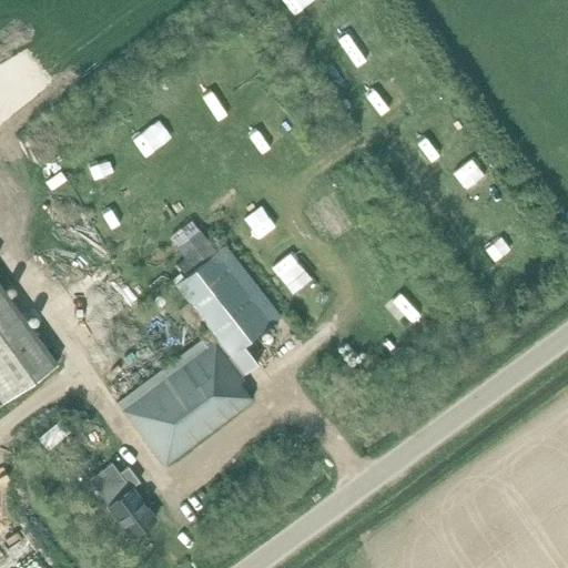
[(186,260),(174,267),(182,277),(216,252),(200,230),(178,246),(186,260)]
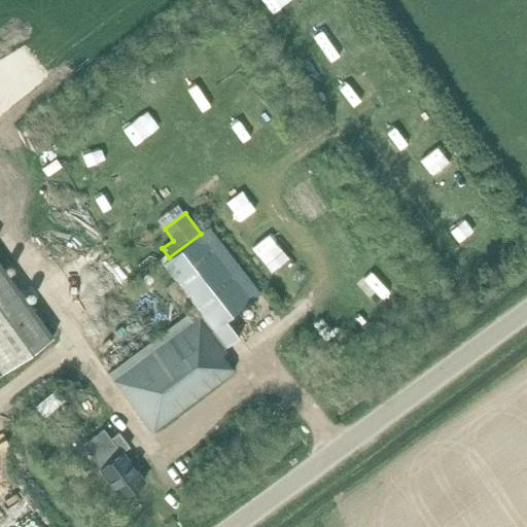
[(189,311),(222,354),(224,352),(222,349),(238,337),(225,319),(260,293),(211,226),(201,234),(169,257),(164,261),(176,277),(166,285),(186,313),(189,311)]
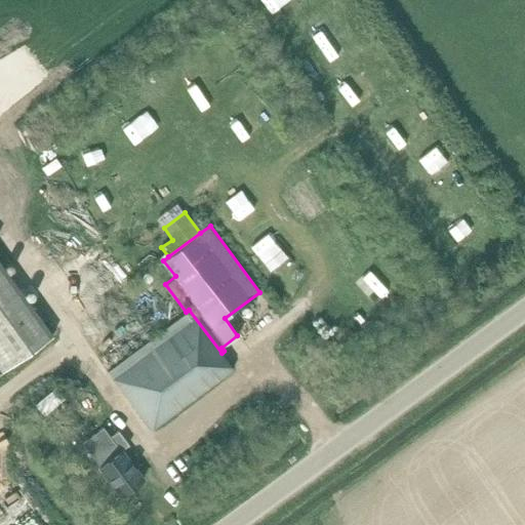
[(0,371),(49,335),(0,268),(0,371)]
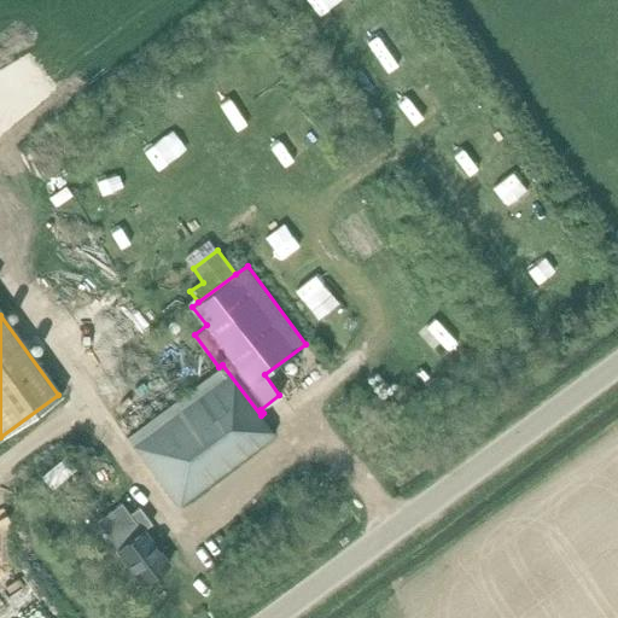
[(274,433),(261,415),(222,365),(219,367),(126,437),(176,506),(274,433)]
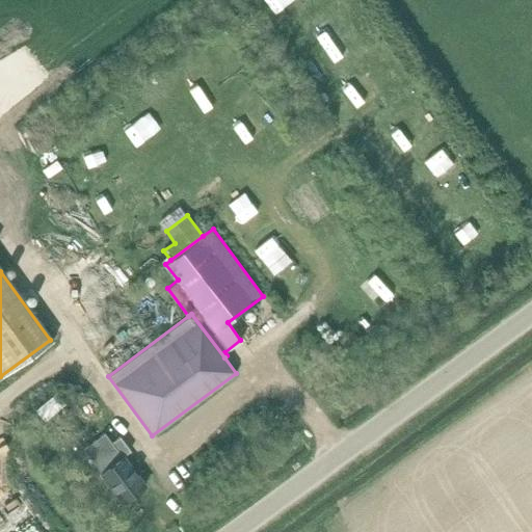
[(45,421),(65,404),(56,392),(35,409),(45,421)]
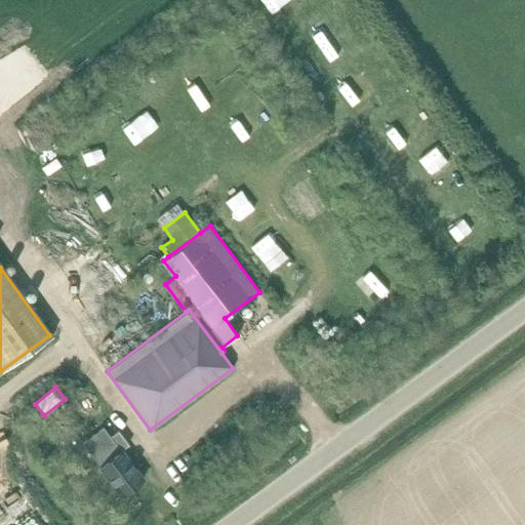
[(103,428),(81,444),(120,495),(140,479),(120,451),(129,445),(118,431),(110,438),(103,428)]
